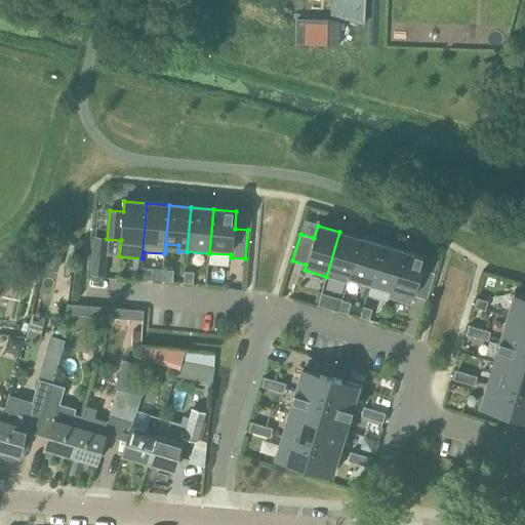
[(339,232),(326,277),(348,283),(349,281),(361,239),(339,232)]
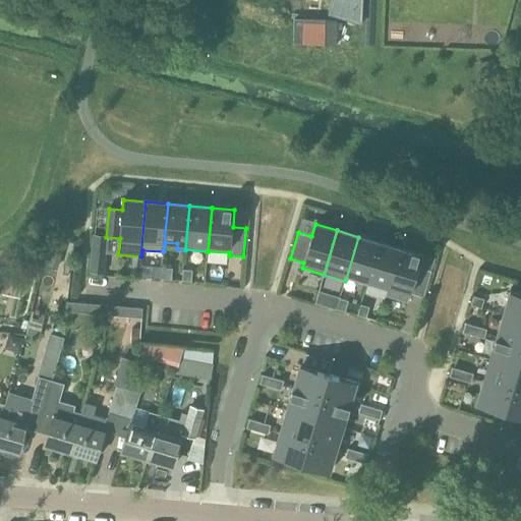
[(118,254),(120,238),(106,237),(95,236),(92,272),(98,273),(104,273),(105,253),(118,254)]
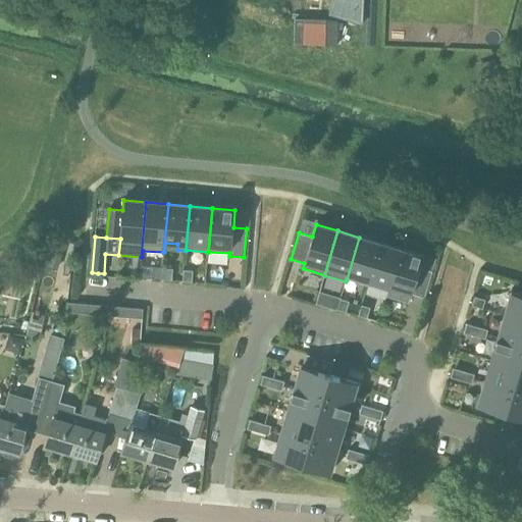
[(380,244),(359,238),(347,279),(367,285),(380,244)]
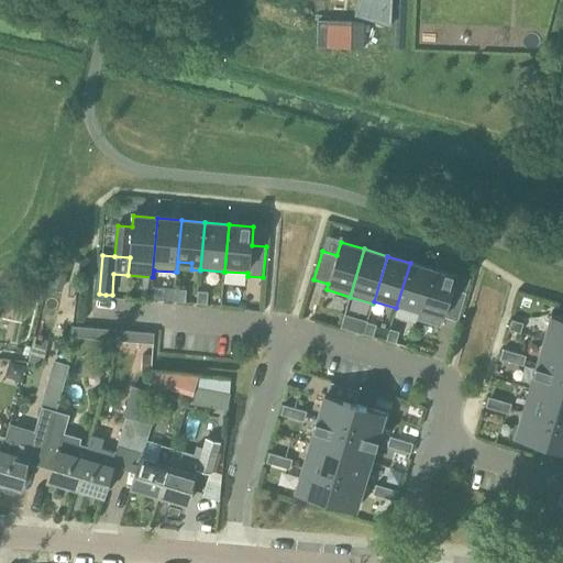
[(432,269),(410,263),(396,308),(418,315),(417,319),(418,320),(432,269)]
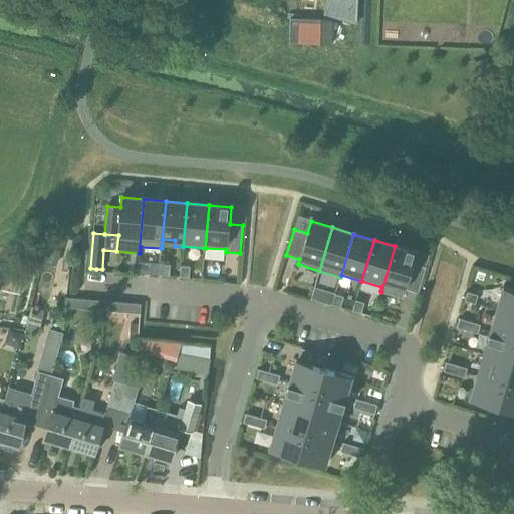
[(417,252),(395,246),(381,292),(403,298),(406,289),(419,293),(427,267),(414,263),(417,252)]
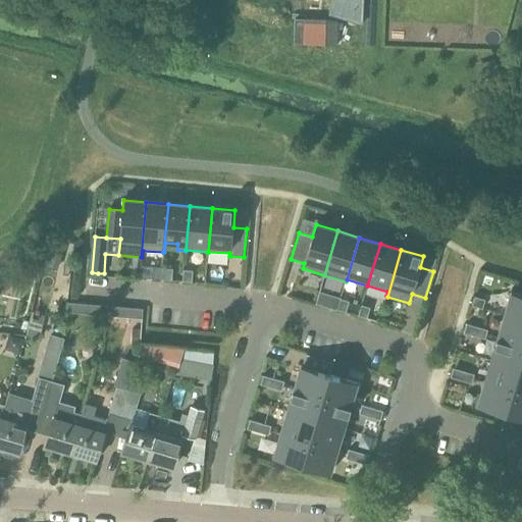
[(42,300),(50,270),(36,266),(28,297),(42,300)]
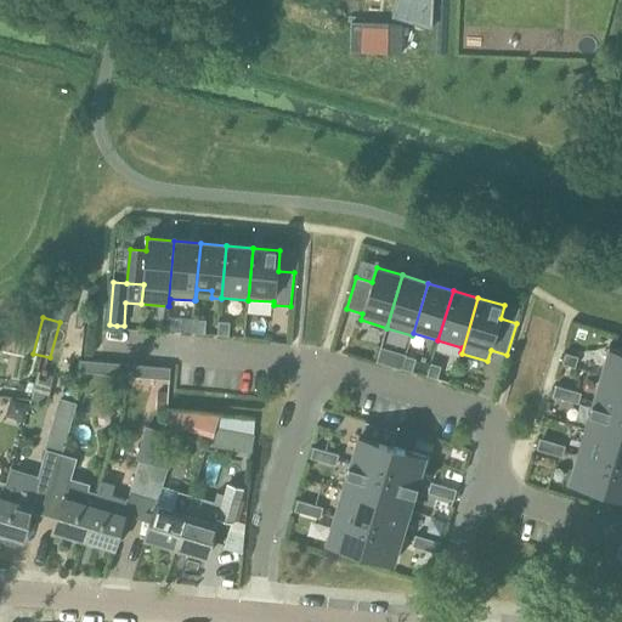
[(180,332),(191,333),(192,320),(181,318),(180,332)]
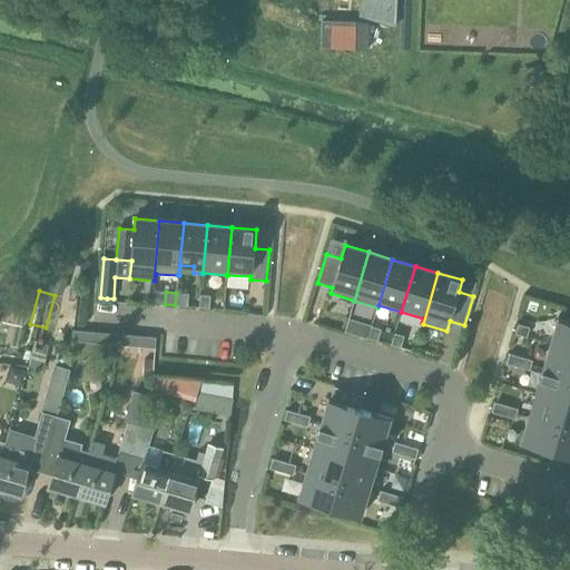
[(177,293),(176,305),(188,306),(189,294),(177,293)]
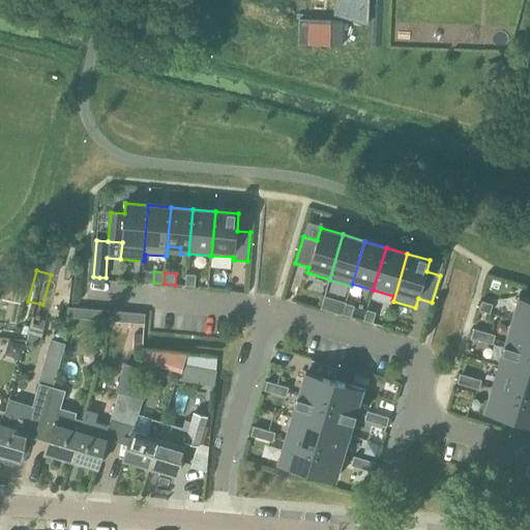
[(186,274),(185,286),(195,287),(197,274),(186,274)]
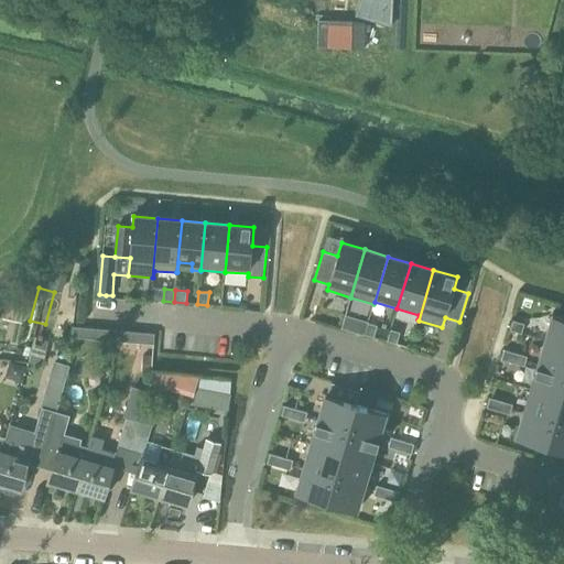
[(0,294),(0,337),(24,339),(26,295),(0,294)]
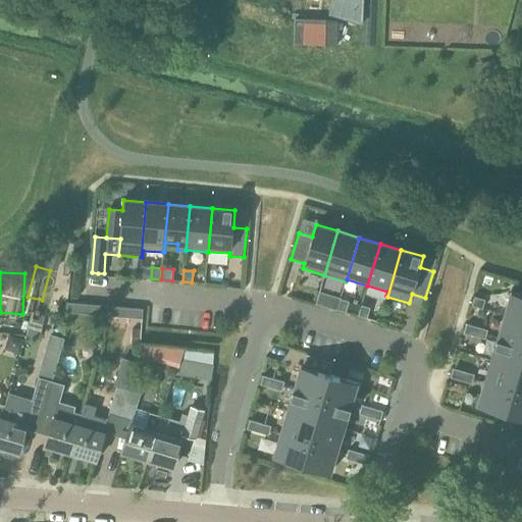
[(329,295),(320,292),(317,303),(325,306),(329,295)]
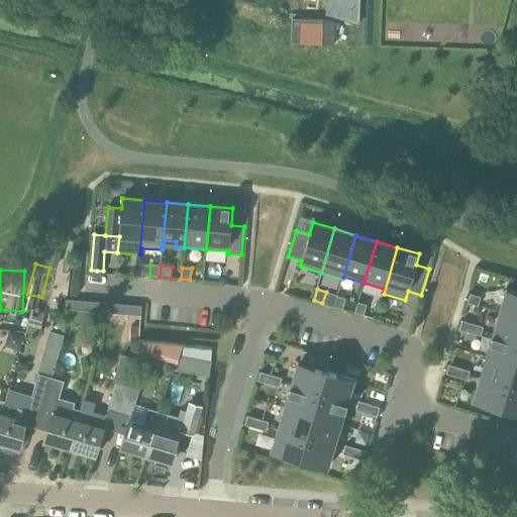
[(516,292),(507,290),(500,312),(516,317),(516,292)]
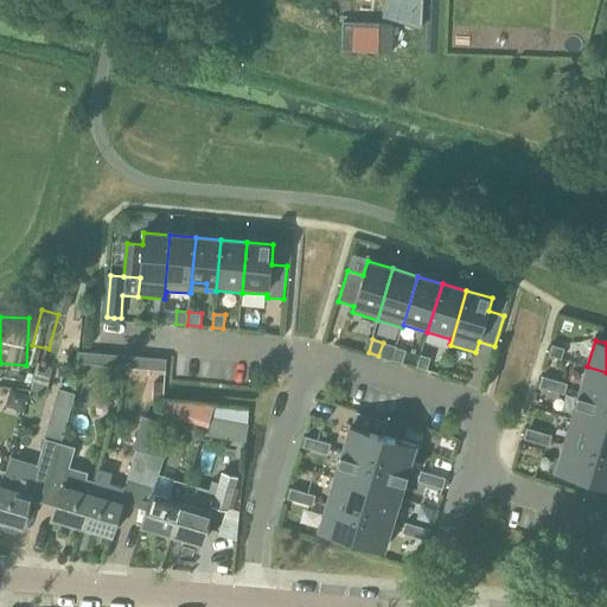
[(553,345),(549,356),(562,359),(564,349),(553,345)]
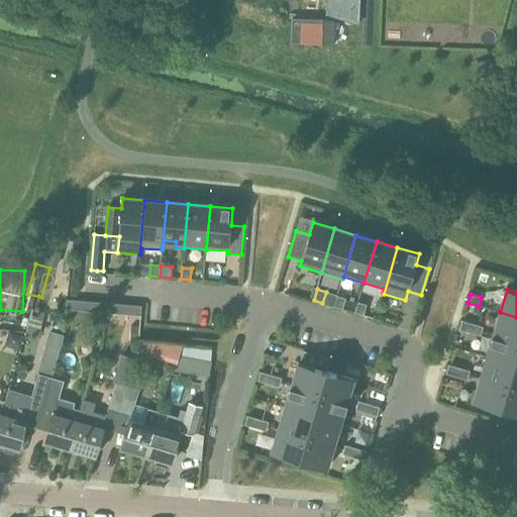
[(337,296),(334,307),(343,309),(346,299),(337,296)]
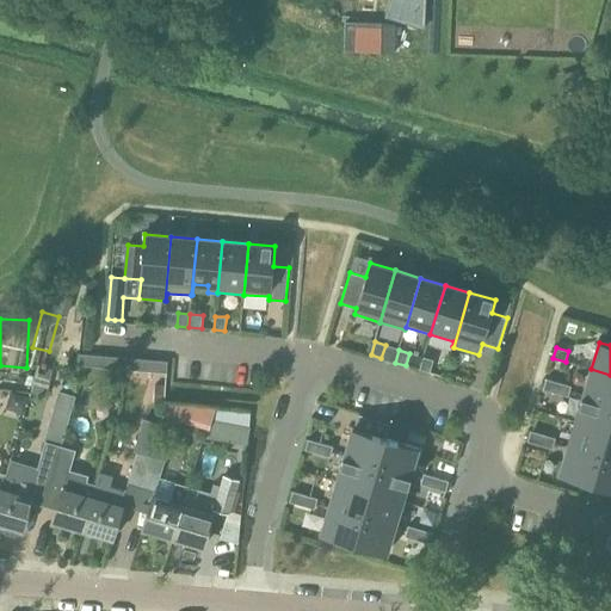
[(424,357),(419,370),(430,372),(433,360),(424,357)]
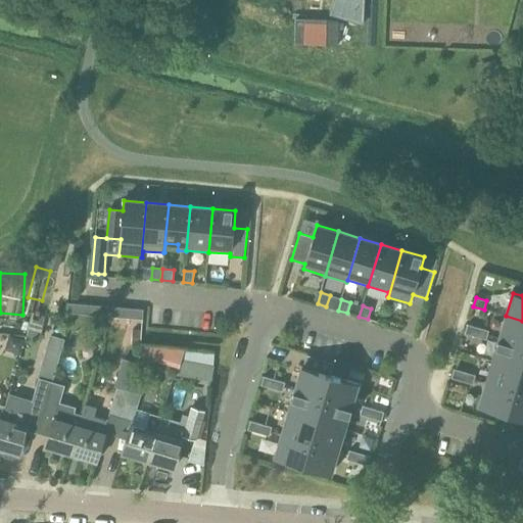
[(522,321),(506,316),(498,338),(522,345),(522,321)]
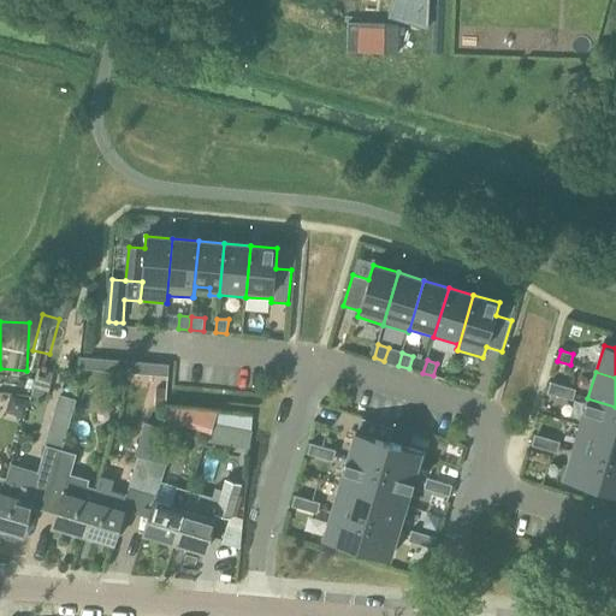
[(551,383),(548,392),(561,396),(563,386),(551,383)]
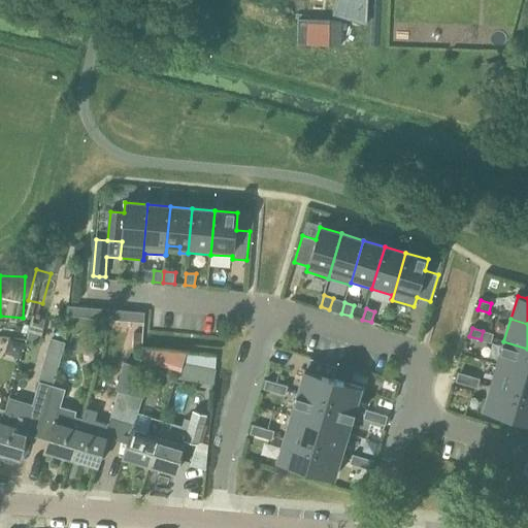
[(167,343),(143,341),(143,331),(126,330),(125,349),(133,349),(133,365),(151,365),(152,354),(166,354),(167,343)]
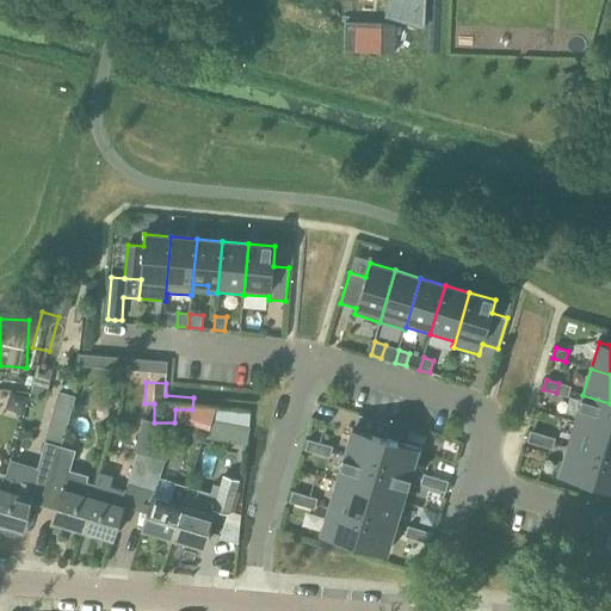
[(571,387),(559,383),(556,393),(568,396),(571,387)]
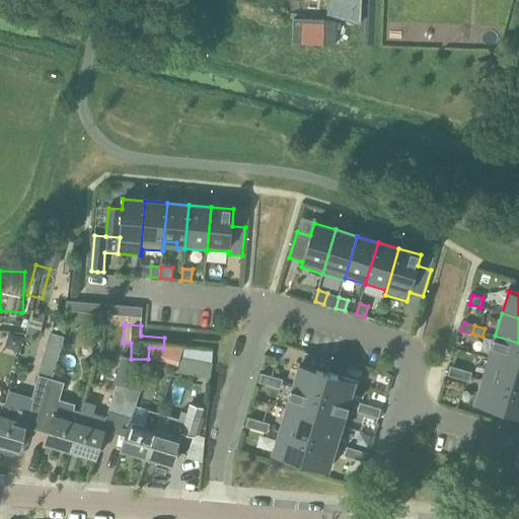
[(93,351),(93,331),(74,331),(74,351),(93,351)]
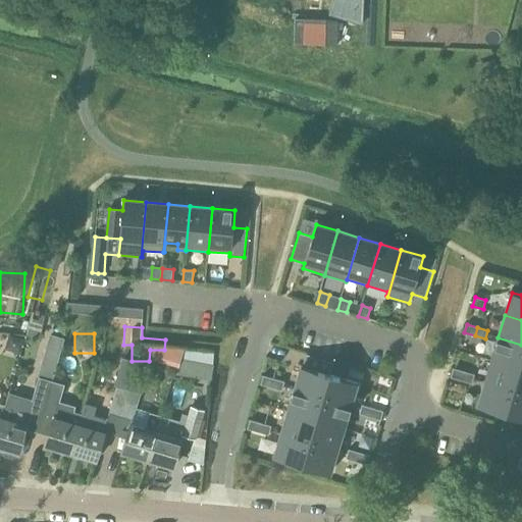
[(53,380),(65,338),(50,334),(39,376),(40,376),(53,380)]
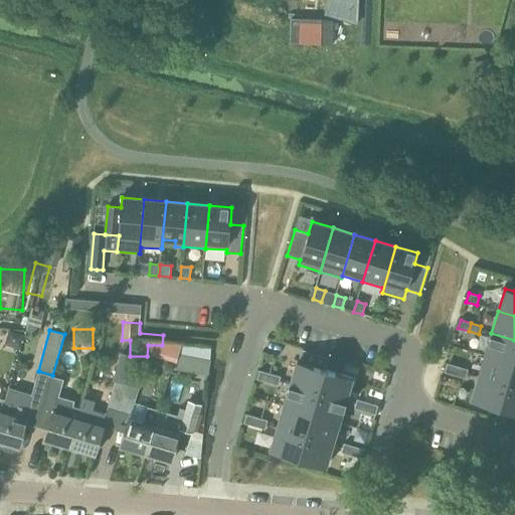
[(514,354),(514,340),(491,333),(485,355),(512,363),(514,354)]
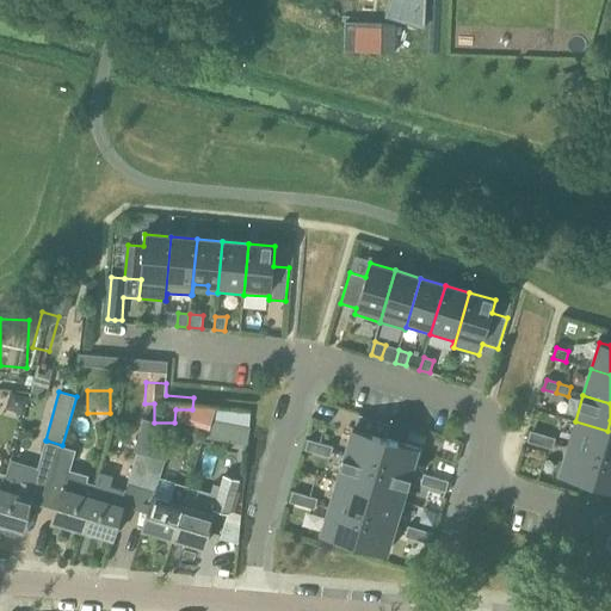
[(97,483),(84,529),(113,538),(123,506),(135,510),(156,439),(161,425),(146,420),(136,450),(139,450),(127,491),(110,487),(113,475),(100,471),(97,483)]
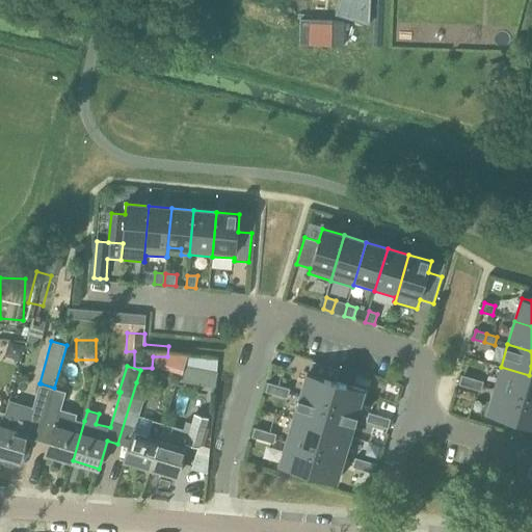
[(529,375),(501,367),(494,390),(523,398),(529,375)]
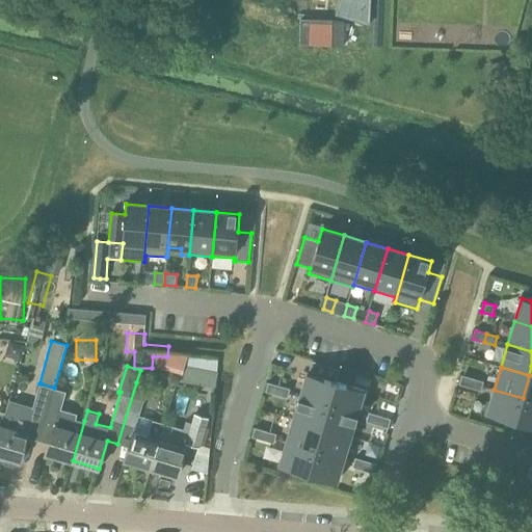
[(53,390),(37,441),(38,441),(40,436),(50,440),(46,453),(73,460),(84,421),(76,419),(78,414),(61,408),(67,391),(71,375),(58,372),(54,388),(53,390)]
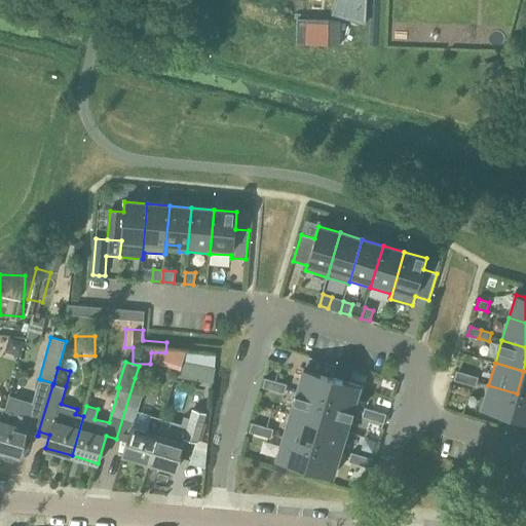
[(296,392),(325,401),(333,375),(332,375),(331,377),(303,369),(296,392)]
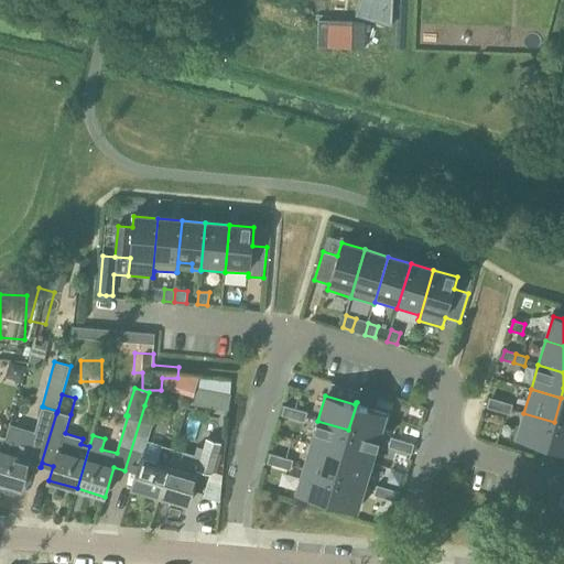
[(490,398),(487,408),(499,411),(501,401),(490,398)]
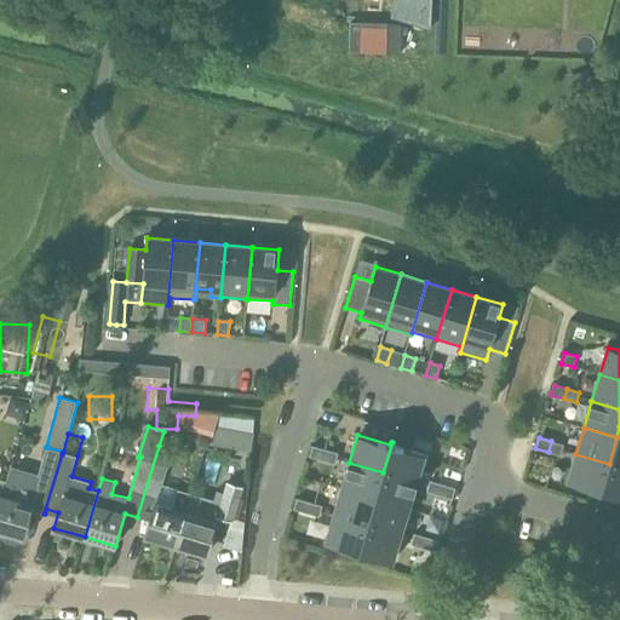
[(619,466),(619,438),(616,437),(609,464),(619,466)]
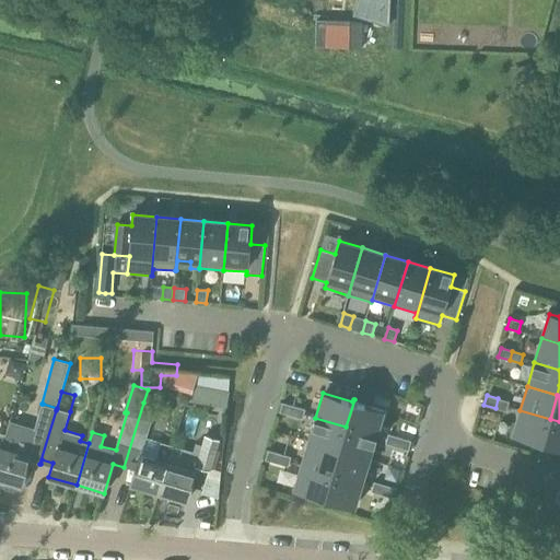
[(510,401),(498,398),(496,408),(506,411),(510,401)]
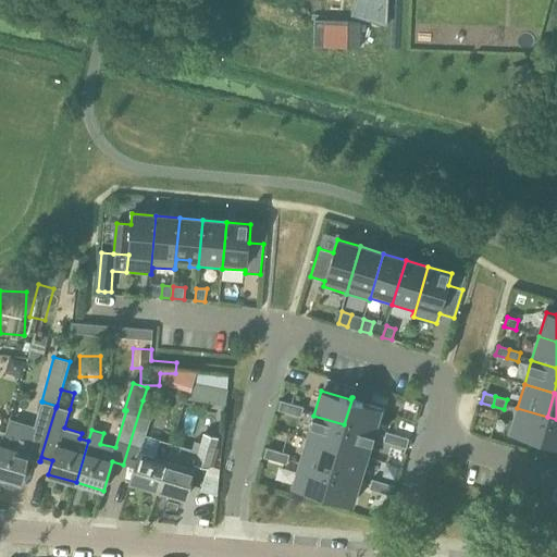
[(353,397),(344,424),(374,433),(381,409),(353,400),(353,398),(353,397)]
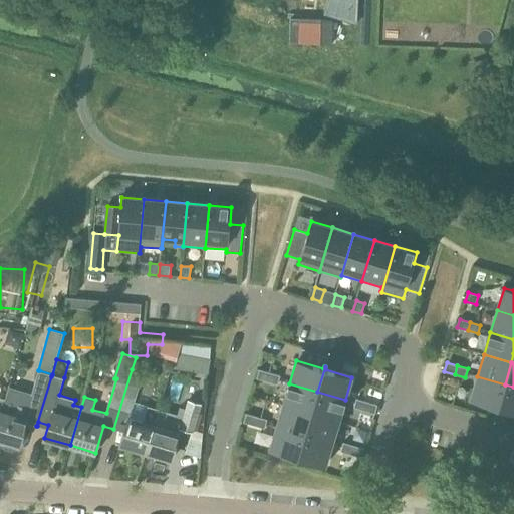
[(132,369),(113,429),(124,432),(120,445),(146,452),(159,409),(135,402),(144,372),(132,369)]
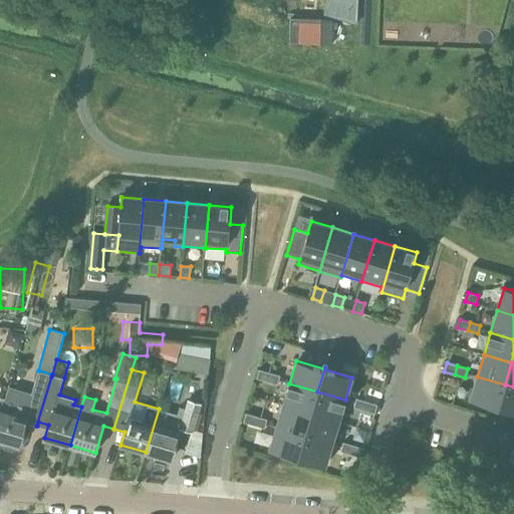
[(267,381),(270,373),(259,369),(257,378),(267,381)]
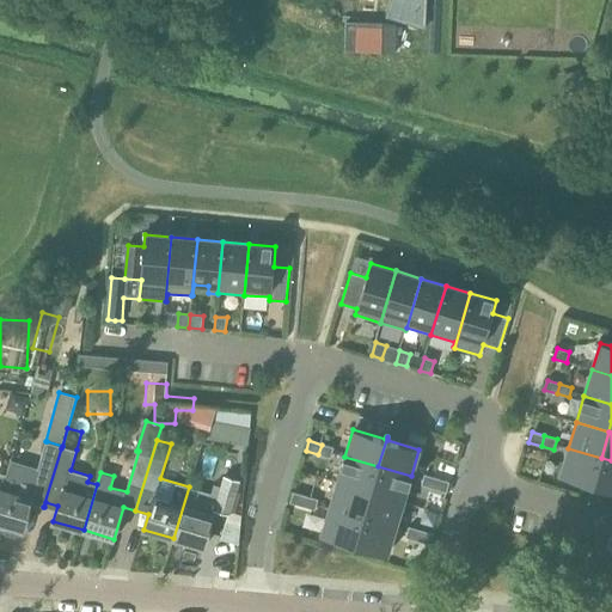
[(6,475),(0,495),(0,525),(5,526),(4,530),(5,533),(16,537),(19,534),(19,531),(22,532),(31,503),(43,507),(62,446),(47,441),(40,469),(25,464),(11,460),(6,475)]
